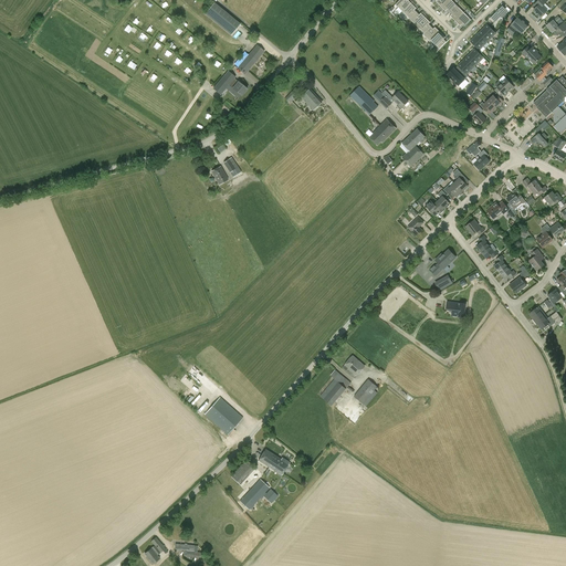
[(402,12),(411,3),(407,0),(405,0),(404,0),(399,0),(395,4),(402,12)]
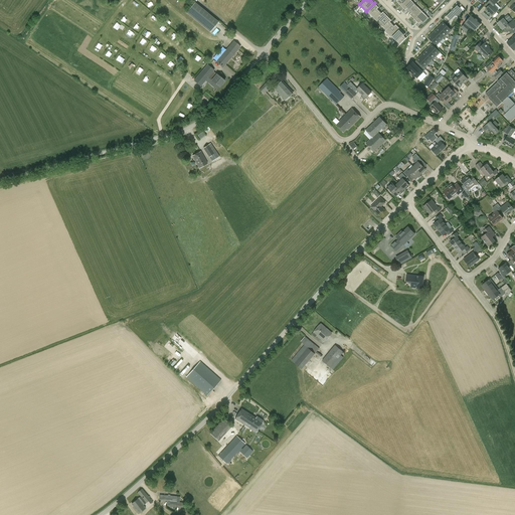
[(410,0),(405,0),(400,6),(405,10),(406,9),(408,11),(415,5),(410,0)]
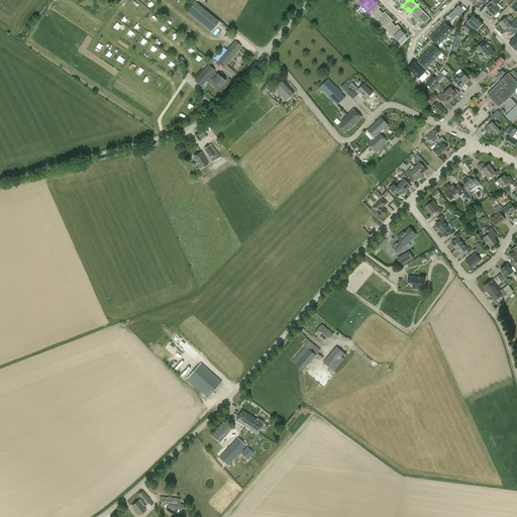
[(492,0),(487,5),(490,7),(487,10),(494,16),(500,10),(496,6),(501,1),(499,0),(492,0)]
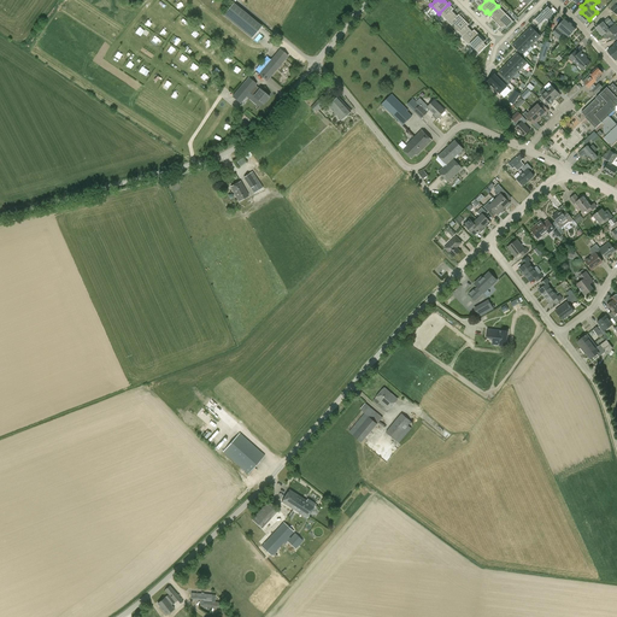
[(223,16),(252,39),(262,27),(234,4),(223,16)]
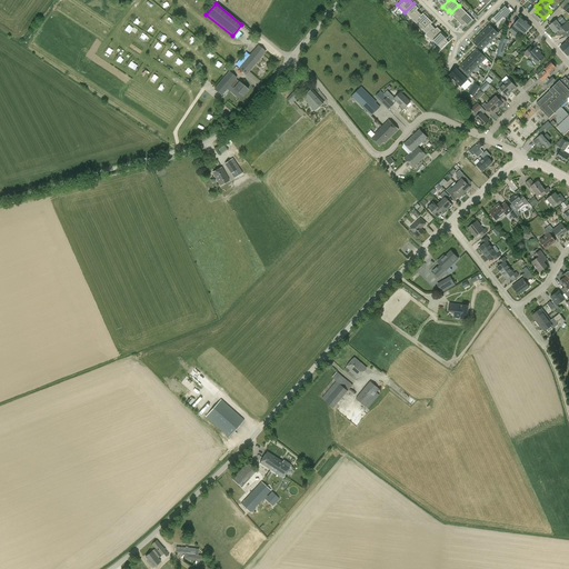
[(413,3),(405,12),(412,20),(419,12),(417,10),(418,9),(413,3)]
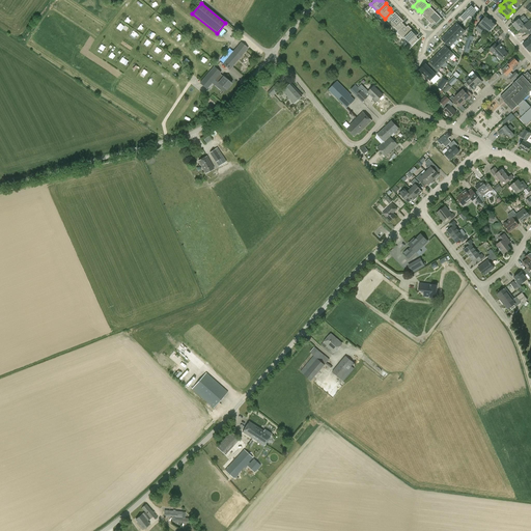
[(427,20),(435,11),(428,5),(421,11),(424,14),(422,16),(427,20)]
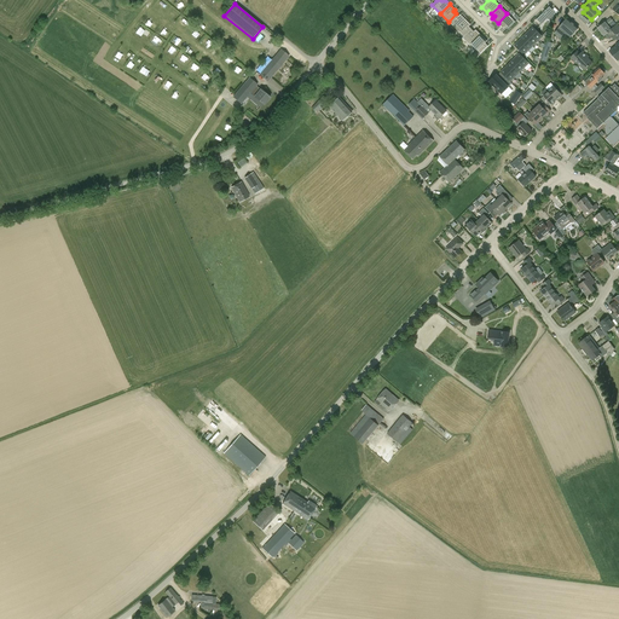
[(543,13),(537,19),(542,24),(548,18),(551,22),(555,13),(549,7),(545,11),(547,12),(544,15),(543,13)]
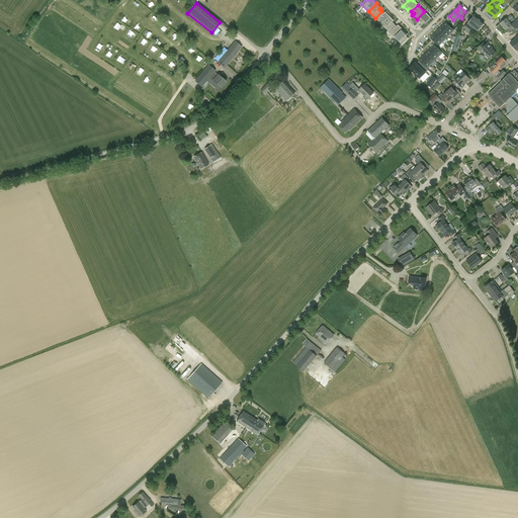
[(383,14),(381,11),(375,18),(381,24),(390,16),(385,12),(383,14)]
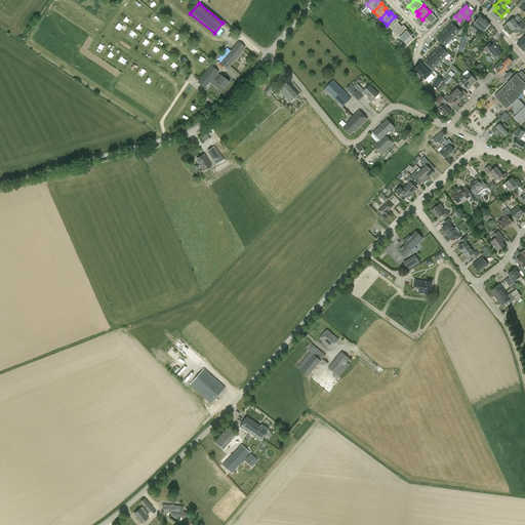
[(430,11),(422,19),(427,25),(429,23),(431,25),(437,18),(430,11)]
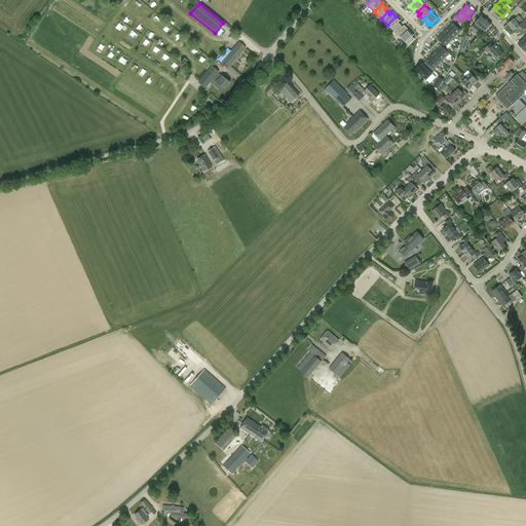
[(476,33),(480,29),(484,33),(491,24),(482,15),(475,25),(471,29),(476,33)]
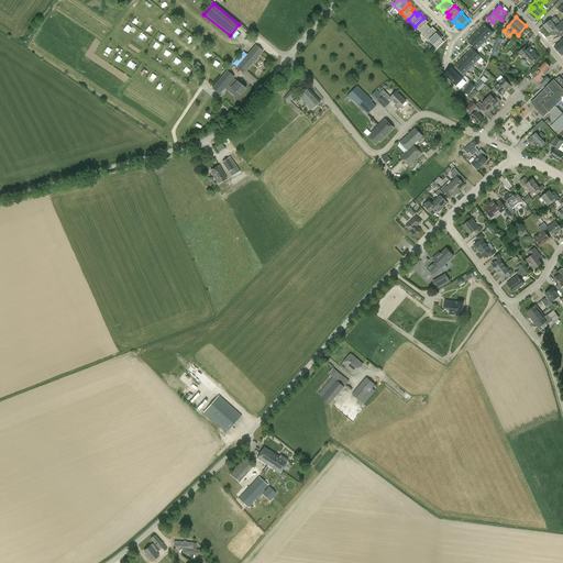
[(562,25),(561,23),(555,17),(543,26),(550,33),(551,32),(554,35),(559,32),(560,33),(561,32),(562,33),(562,25)]
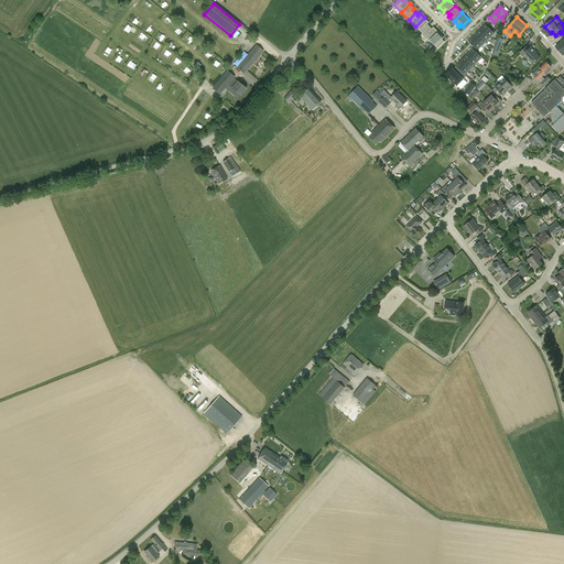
[(424,18),(415,26),(422,33),(430,26),(427,24),(429,22),(424,18)]
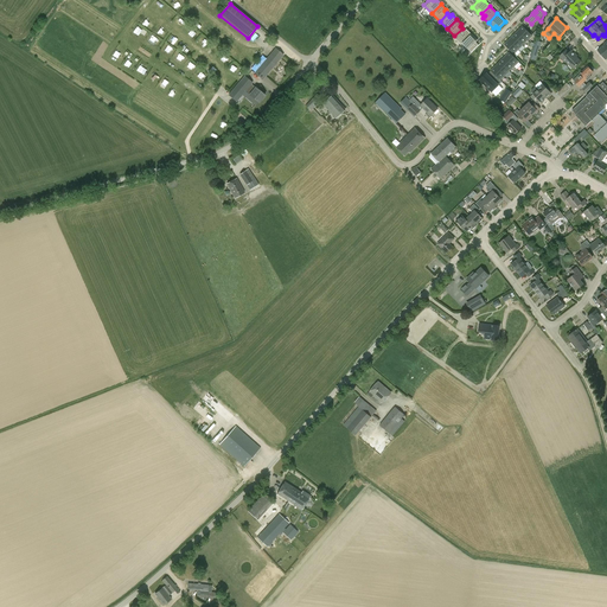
[(518,31),(528,40),(532,36),(523,26),(518,31)]
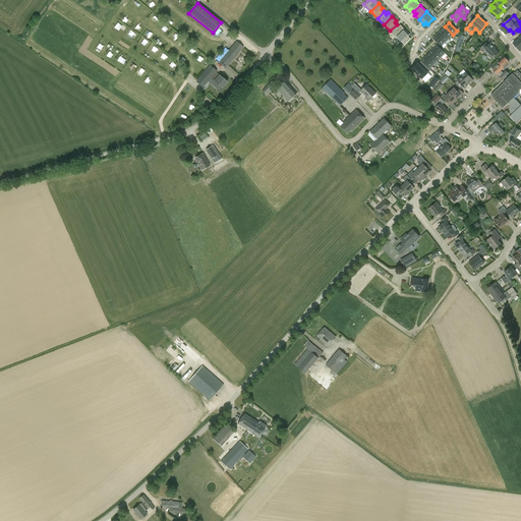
[(396,39),(397,38),(405,30),(400,25),(399,26),(397,24),(390,31),(389,32),(396,39)]
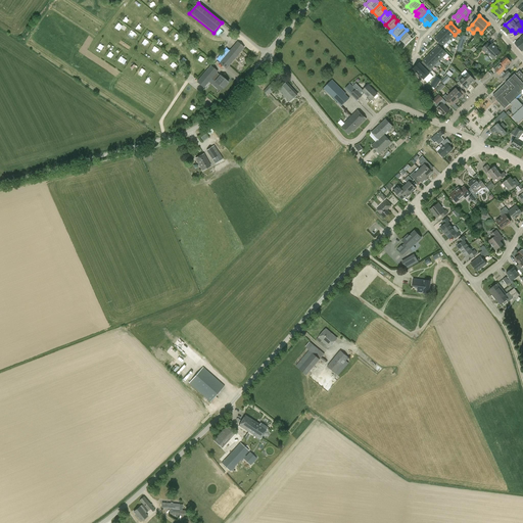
[(455,35),(446,27),(442,31),(450,39),(455,35)]
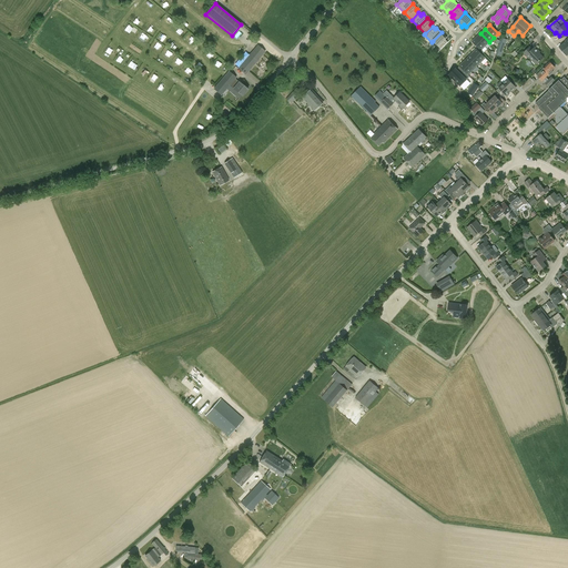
[(447,38),(442,32),(433,41),(440,49),(447,42),(445,40),(447,38)]
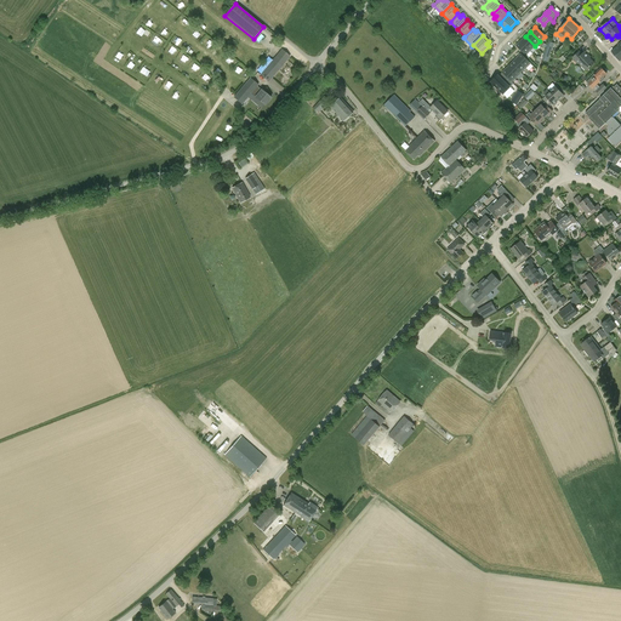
[(520,41),(530,51),(535,46),(525,36),(520,41)]
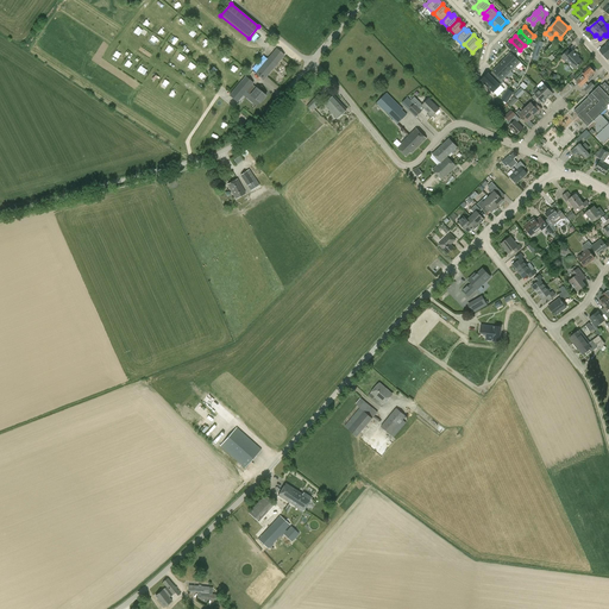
[(520,50),(510,41),(506,45),(515,55),(520,50)]
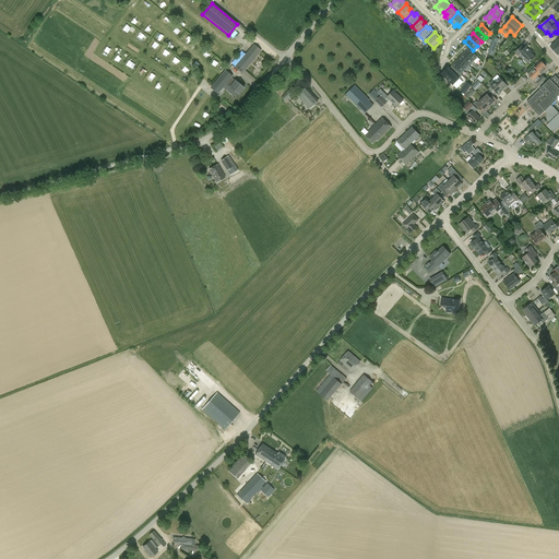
[(488,54),(492,56),(498,39),(494,37),(488,54)]
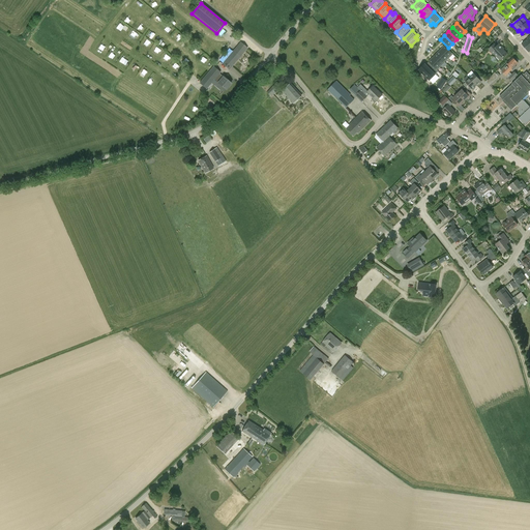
[(240,42),(222,64),(229,70),(246,50),(240,42)]
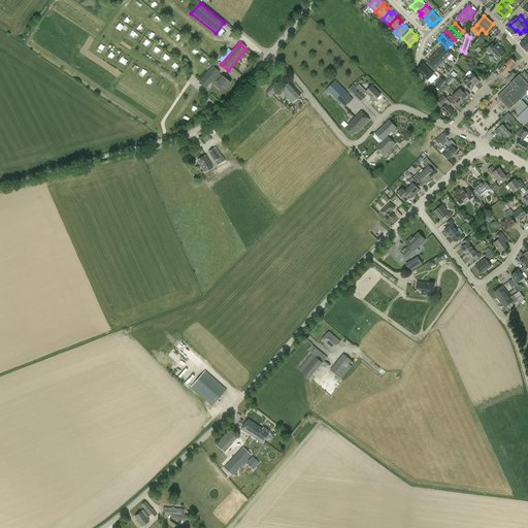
[(497,43),(495,45),(493,42),(486,50),(491,55),(492,54),(498,60),(505,54),(500,48),(501,47),(497,43)]
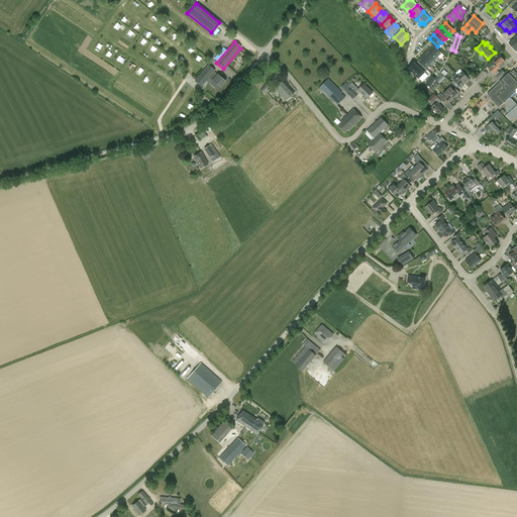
[(433,44),(429,48),(438,57),(442,53),(433,44)]
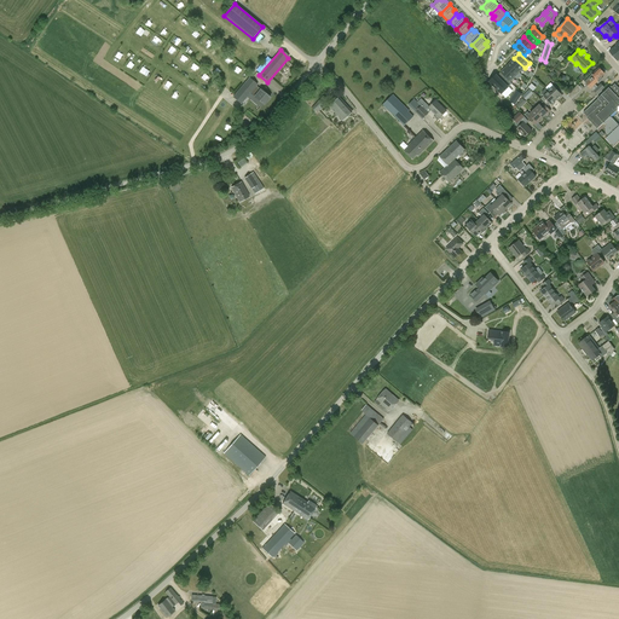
[(514,58),(510,63),(520,73),(525,68),(514,58)]
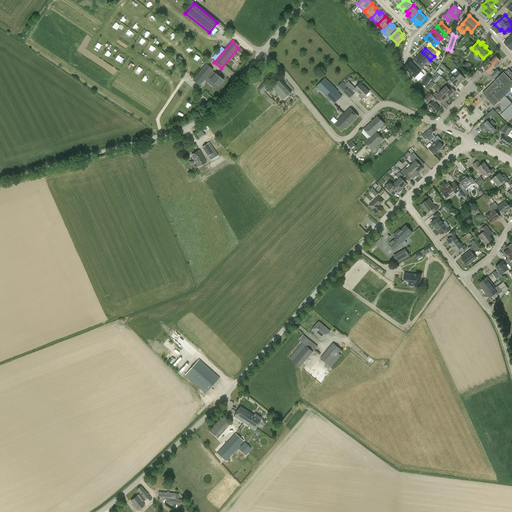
[(426,64),(430,60),(422,52),(418,56),(426,64)]
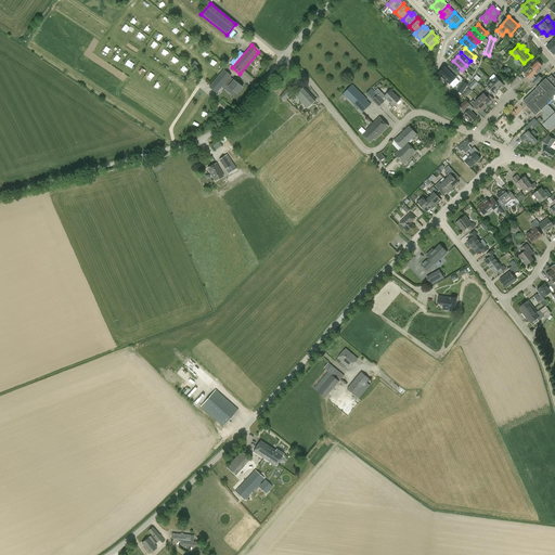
[(457,74),(462,69),(453,61),(449,65),(457,74)]
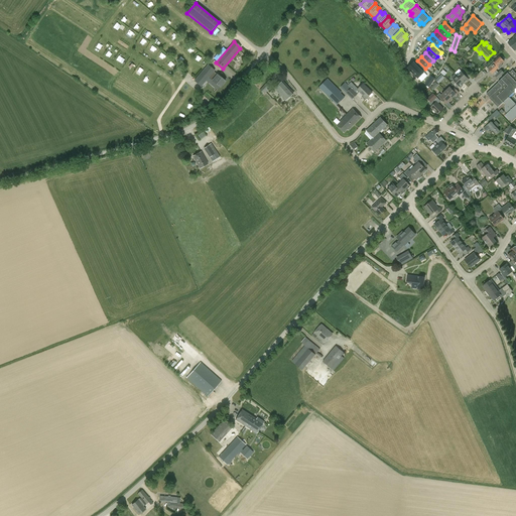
[(499,56),(493,62),(487,69),(495,76),(495,77),(498,80),(504,74),(501,70),(498,73),(496,71),(499,68),(499,69),(502,66),(501,65),(504,61),(499,56)]
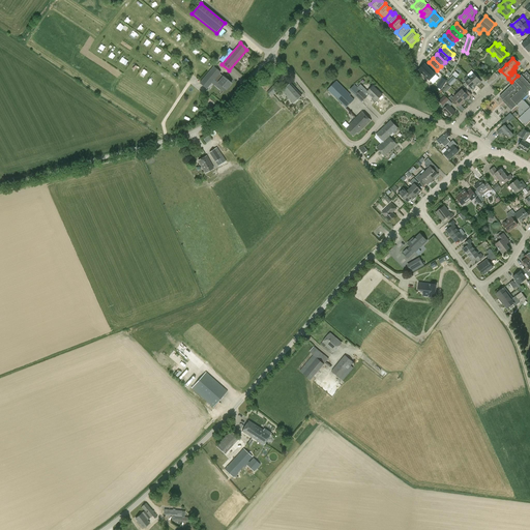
[(424,64),(419,70),(430,81),(438,72),(434,67),(431,70),(424,64)]
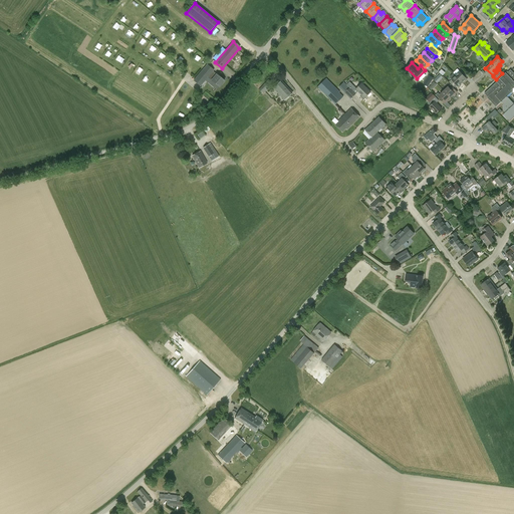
[(208,77),(213,82),(211,85),(216,89),(218,86),(219,87),(224,81),(216,74),(213,71),(214,71),(207,65),(194,81),(200,86),(208,77)]
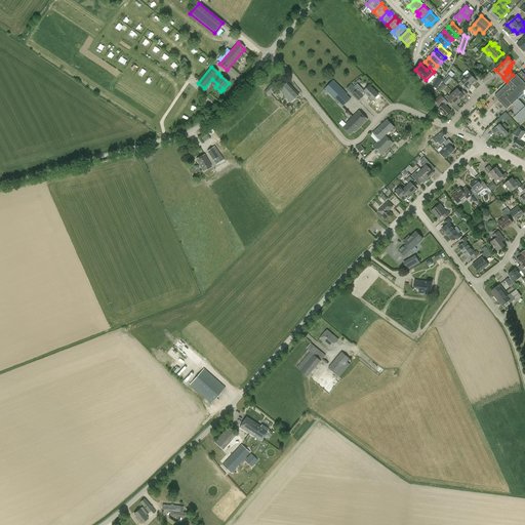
[(470,74),(466,78),(472,84),(474,82),(475,83),(477,81),(476,80),(478,77),(473,72),(470,74)]
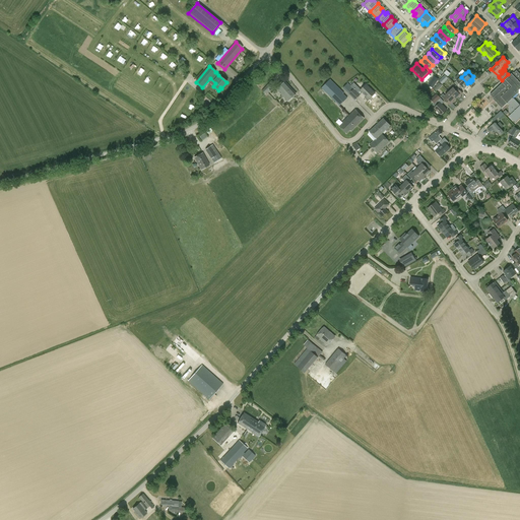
[(476,80),(480,83),(489,75),(485,71),(476,80)]
